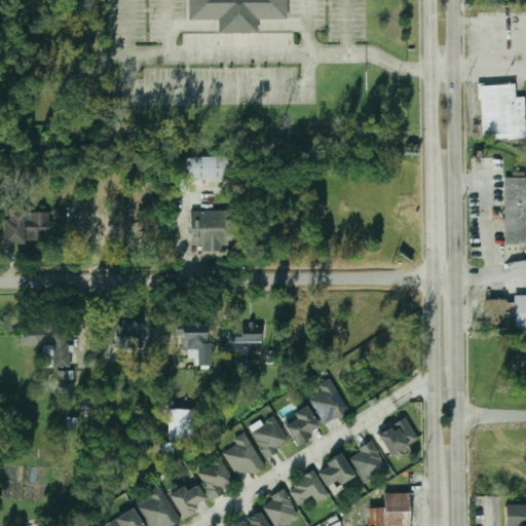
[(186,0),(286,0),(286,19),(257,19),(257,33),(217,34),(217,19),(187,20),(186,0)]
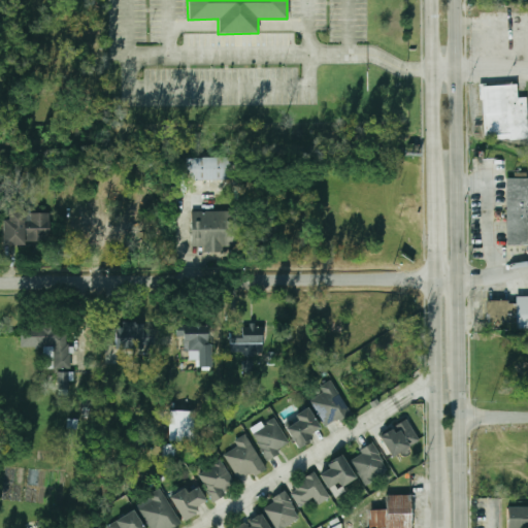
[(484,86),(485,138),(527,137),(526,98),(518,98),(518,86),(484,86)]
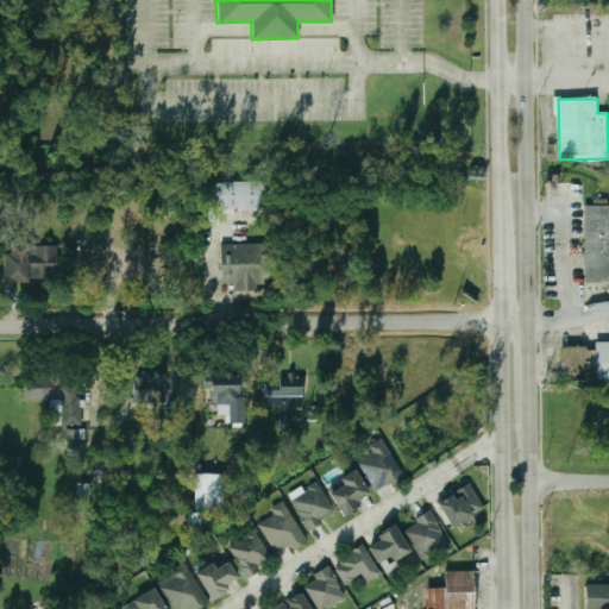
[(207,182),(207,208),(271,208),(271,182),(207,182)]
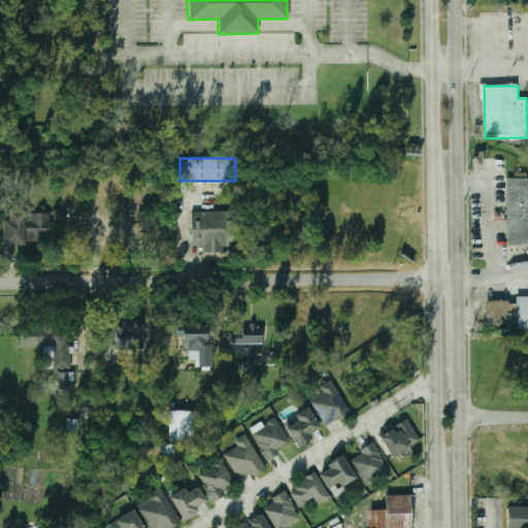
[(527,178),(506,178),(506,245),(527,245),(527,178)]
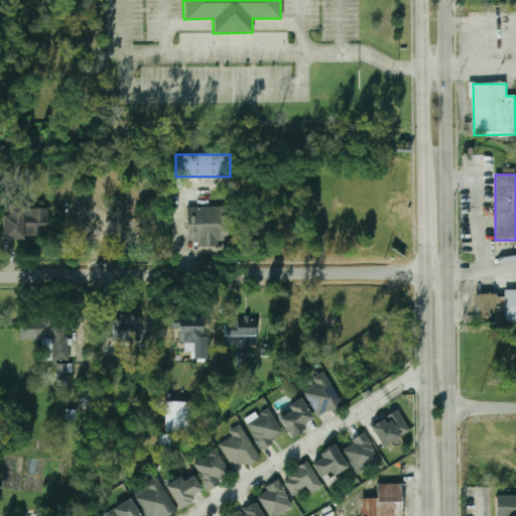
[(76,195),(76,222),(87,222),(87,195),(76,195)]
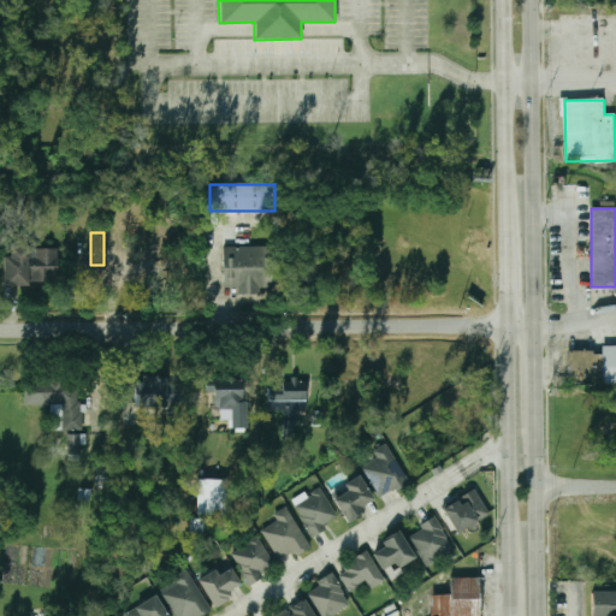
[(224,247),(223,292),(266,292),(267,247),(224,247)]
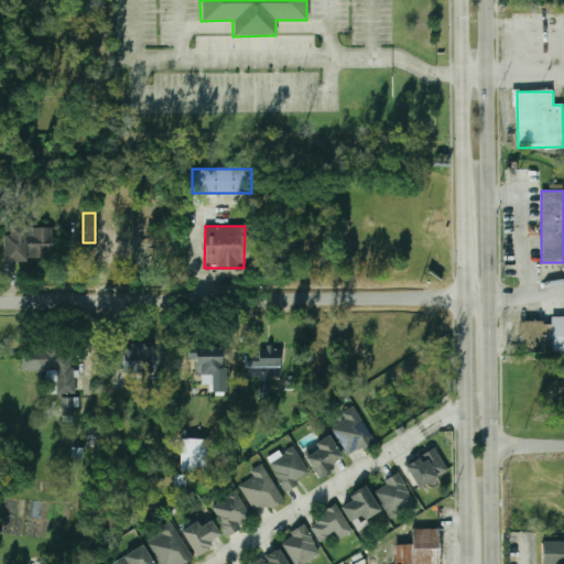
[(4,262),(53,261),(53,228),(4,229),(4,262)]
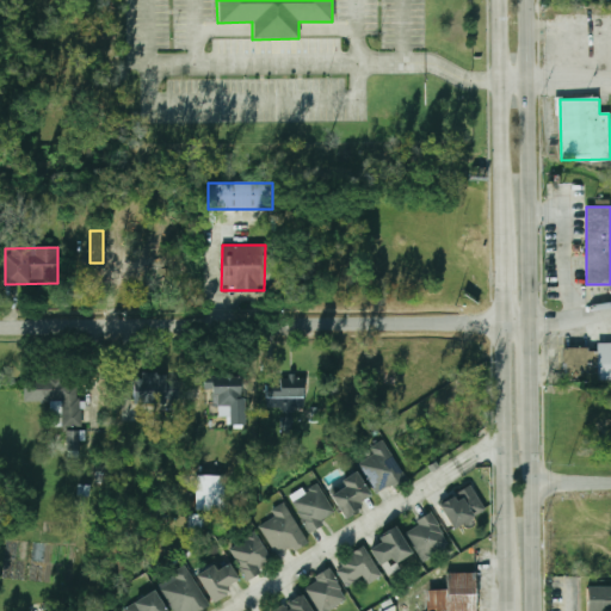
[(144,278),(144,255),(125,255),(125,278),(144,278)]
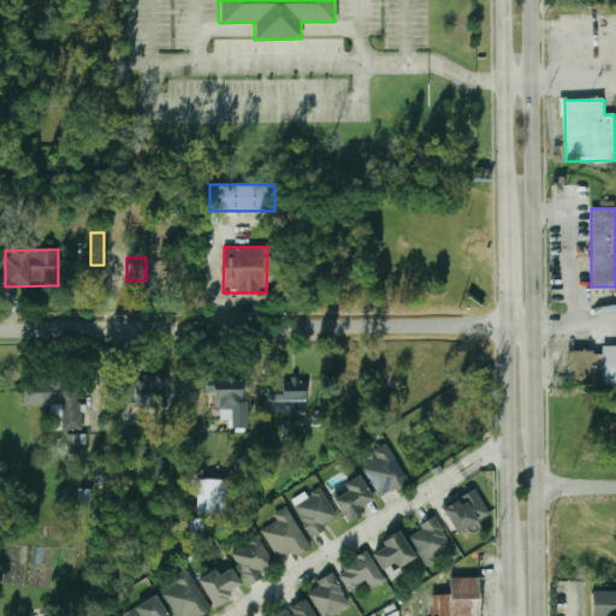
[(615,383),(615,345),(603,345),(603,383),(615,383)]
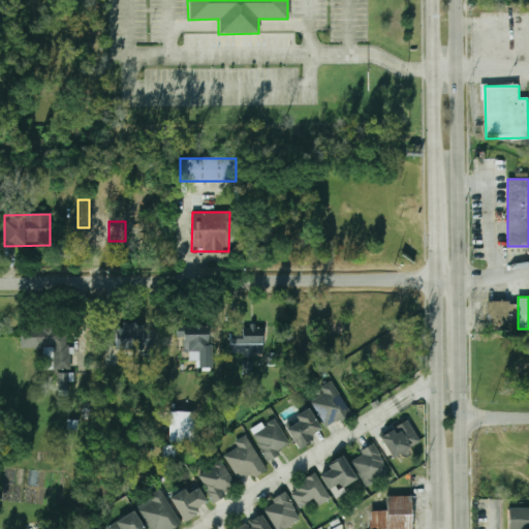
[(44,348),(44,369),(70,370),(70,327),(22,327),(22,348),(44,348)]
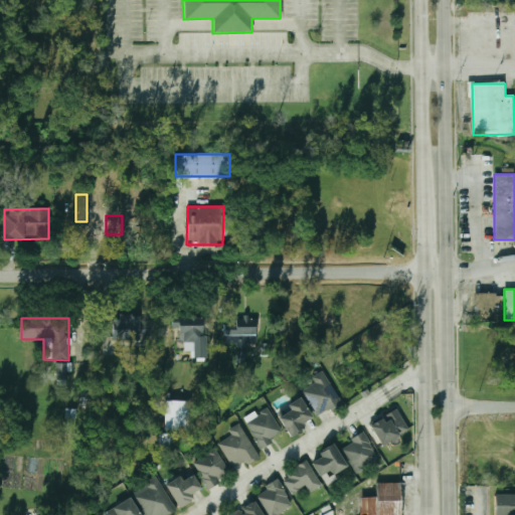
[(151,319),(114,318),(114,339),(150,340),(151,319)]
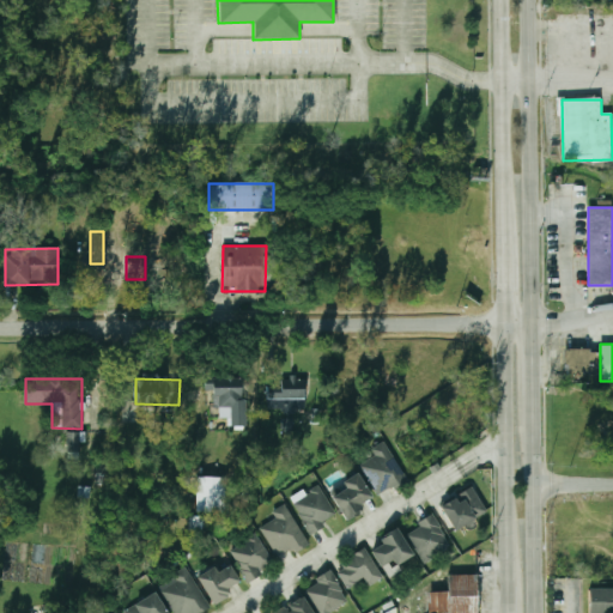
[(241,380),(213,380),(213,406),(241,406),(241,380)]
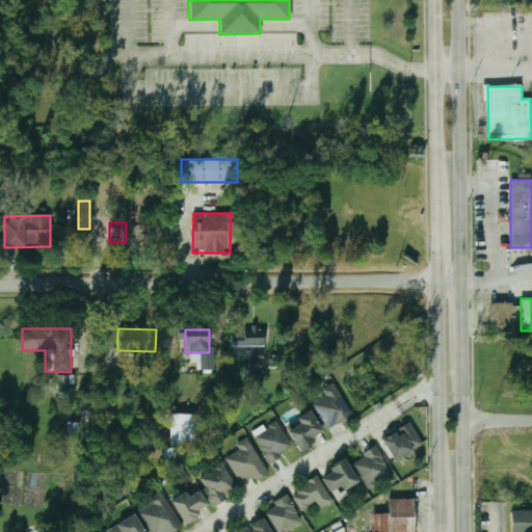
[(233,339),(233,355),(263,355),(263,339),(233,339)]
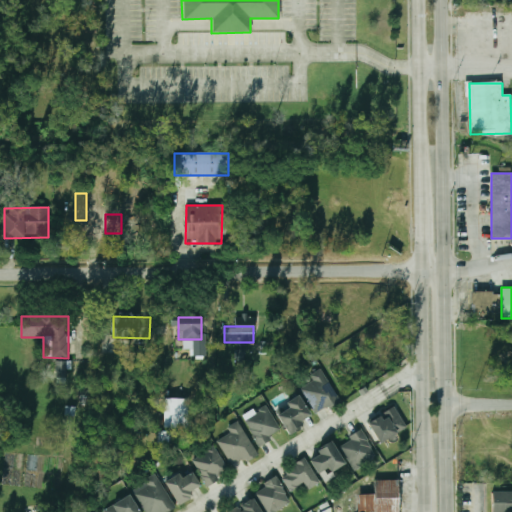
[(57,381),(66,381),(66,363),(57,363),(57,381)]
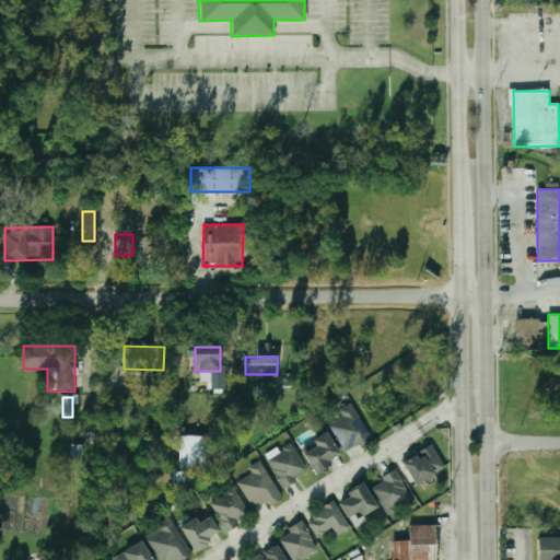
[(372,438),(351,403),(339,410),(342,416),(328,424),(346,454),(372,438)]
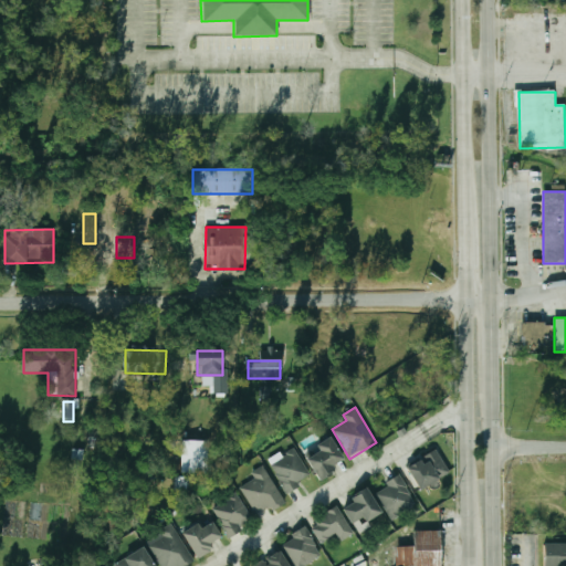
[(320,450),(307,458),(318,478),(345,462),(331,437),(316,444),(320,450)]
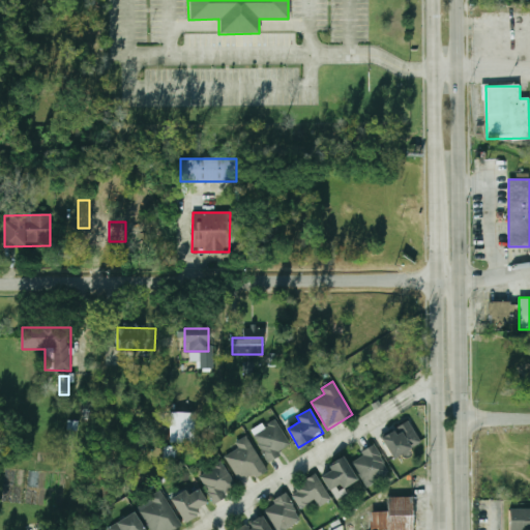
[(195,443),(196,413),(171,412),(170,442),(195,443)]
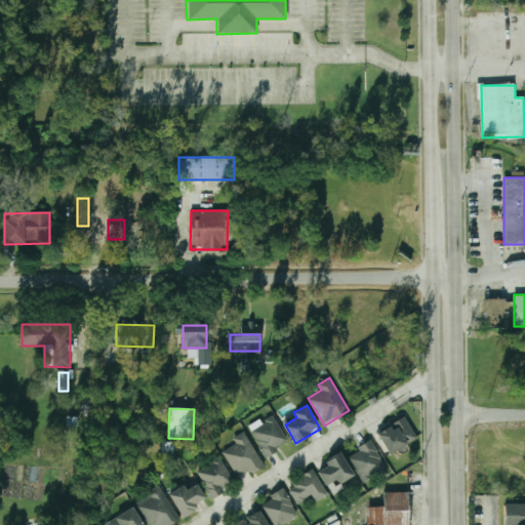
[(266,456),(288,443),(274,416),(250,430),(266,456)]
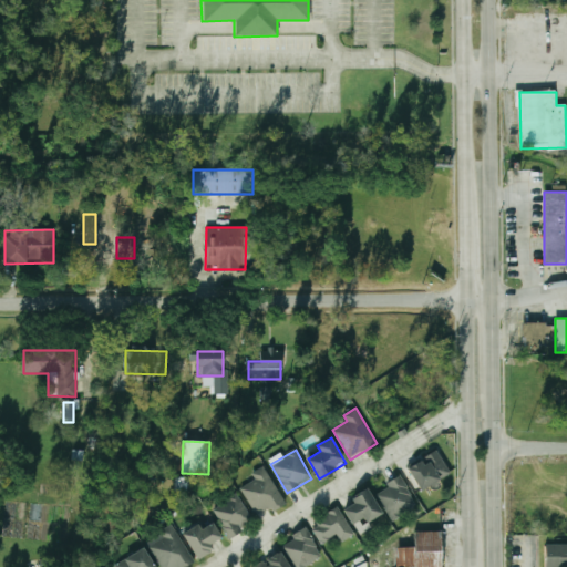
[(451,473),(437,450),(408,466),(421,490),(451,473)]
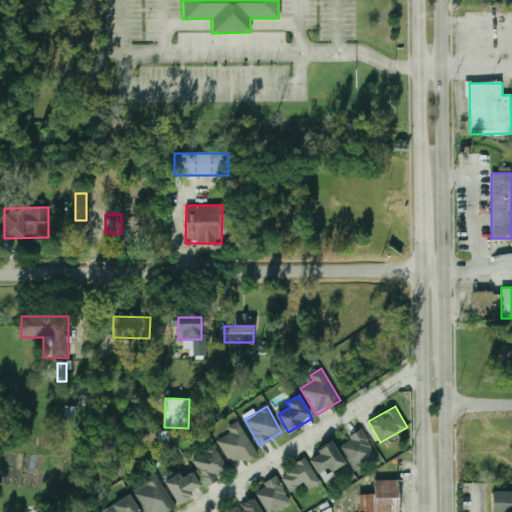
[(232,435),(220,441),(232,463),(254,451),(239,424),(229,429),(232,435)]
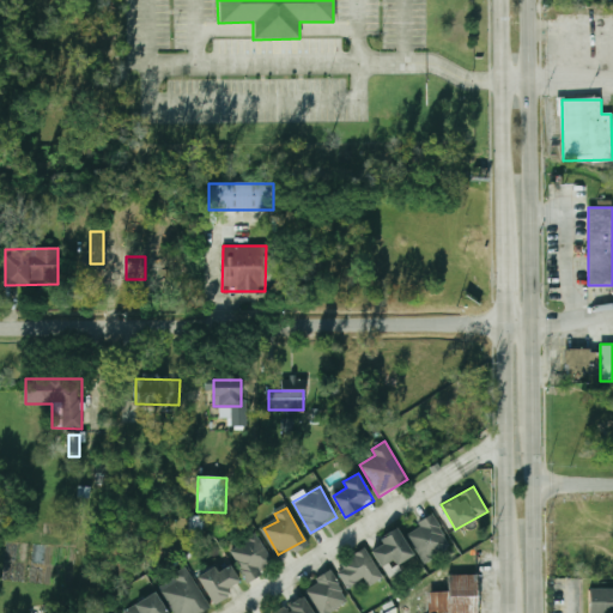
[(424,562),(451,547),(435,515),(407,530),(424,562)]
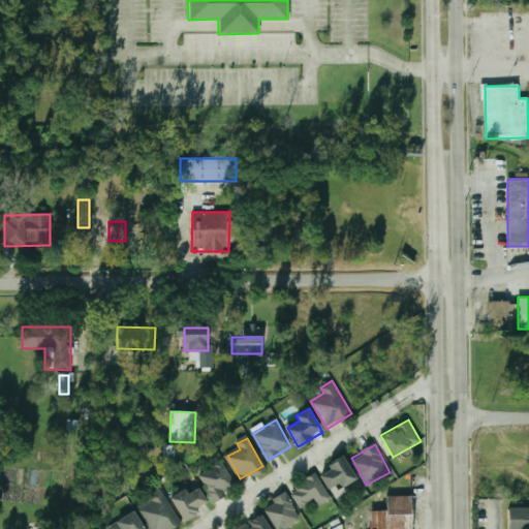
[(355,477),(344,457),(319,471),(332,492),(355,477)]
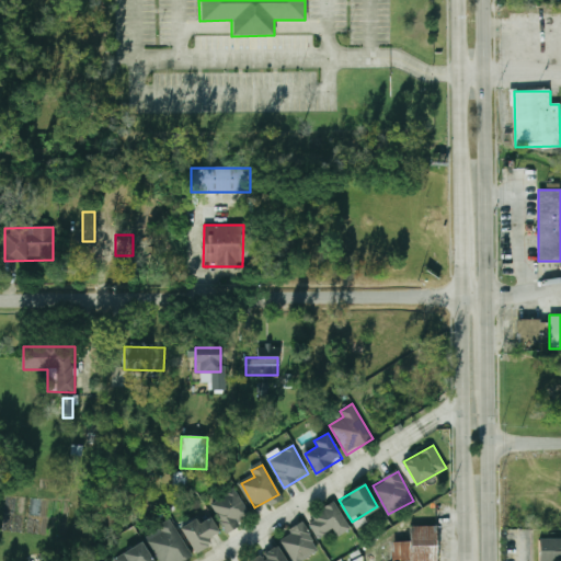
[(227,530),(251,516),(236,489),(210,503),(227,530)]
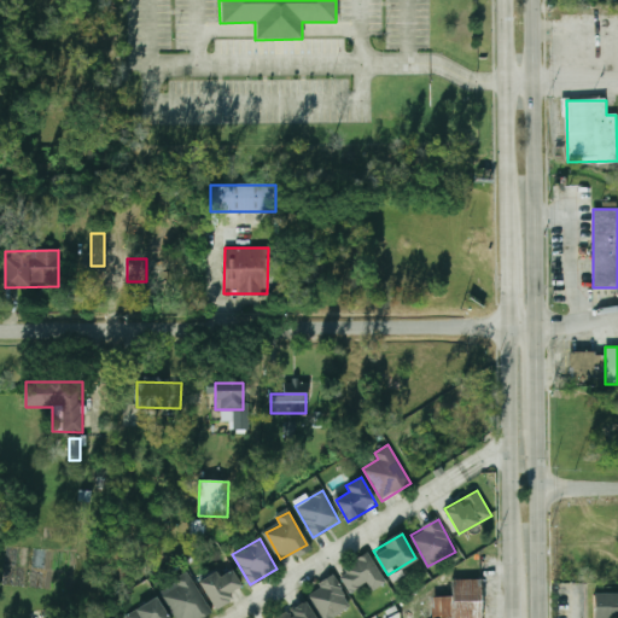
[(368,583),(372,590),(385,583),(369,554),(339,572),(351,593),(368,583)]
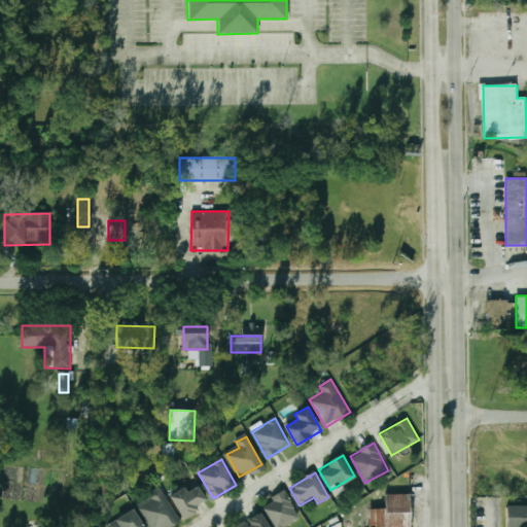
[(184,518),(208,501),(192,481),(170,498),(184,518)]
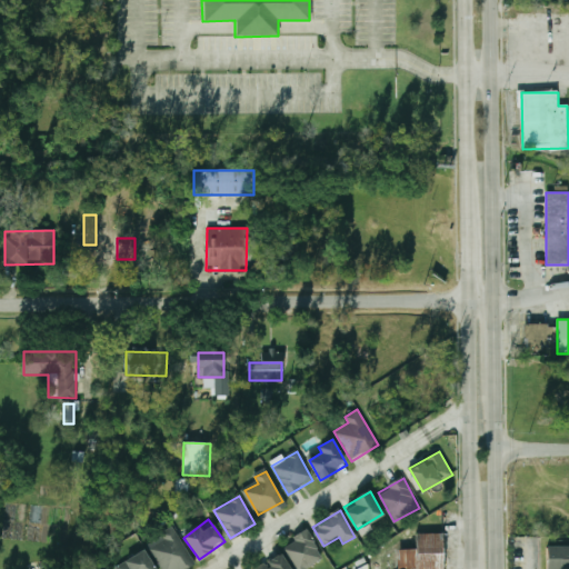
[(442,568),(442,532),(416,532),(416,568),(442,568)]
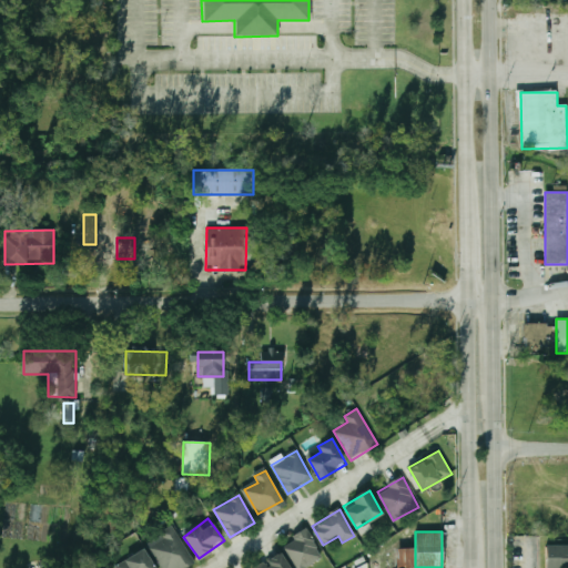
[(295,567),(307,567),(322,560),(305,533),(282,546),(295,567)]
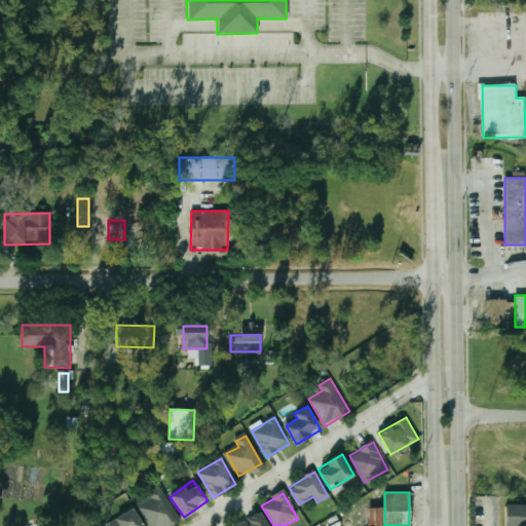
[(525,525),(525,504),(505,505),(505,525),(525,525)]
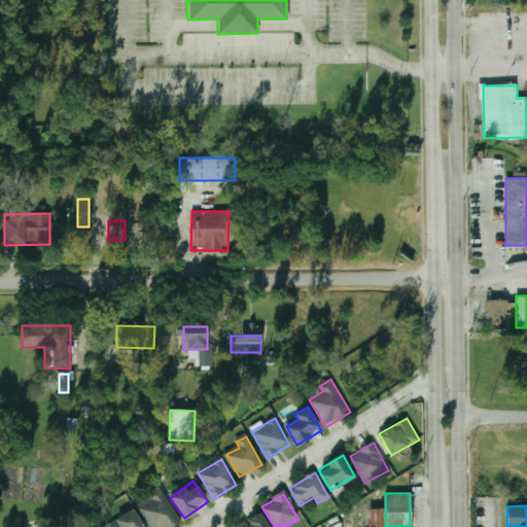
[(106,526),(144,526),(133,510),(106,526)]
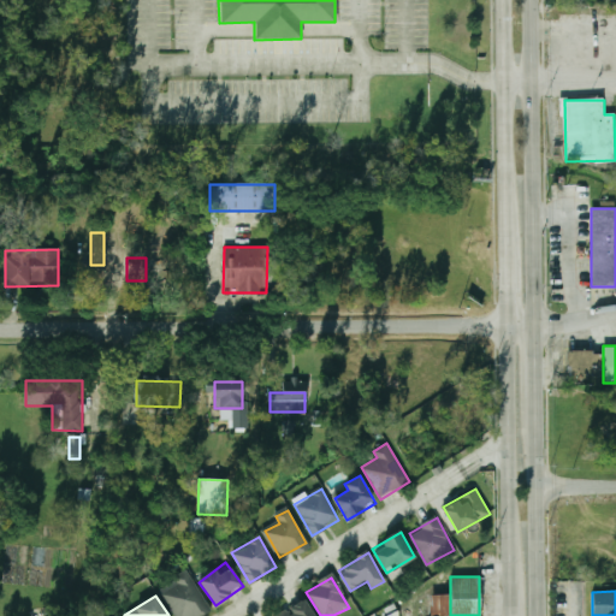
[(285,609),(286,610),(274,615),(313,615),(303,598),(285,609)]
